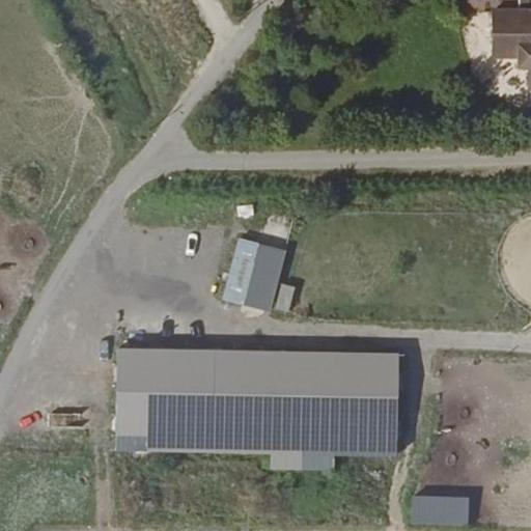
[(530,7),(509,7),(508,53),(530,53),(530,7)]
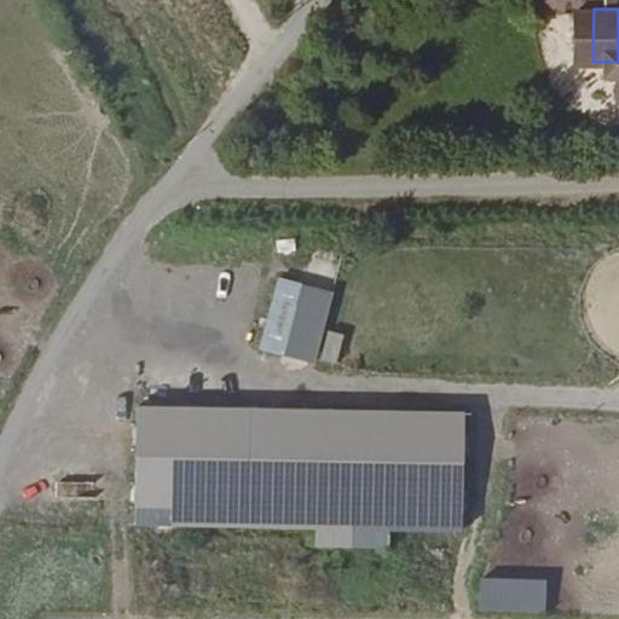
[(260,346),(316,362),(336,288),(281,273),(260,346)]
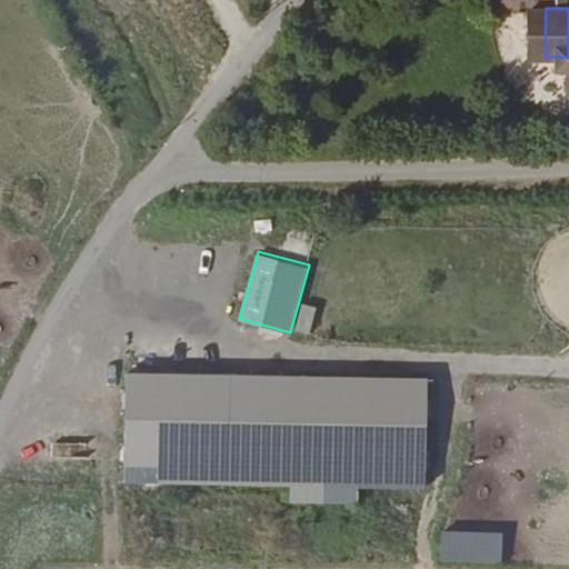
[(310,336),(316,306),(299,302),(293,332),(310,336)]
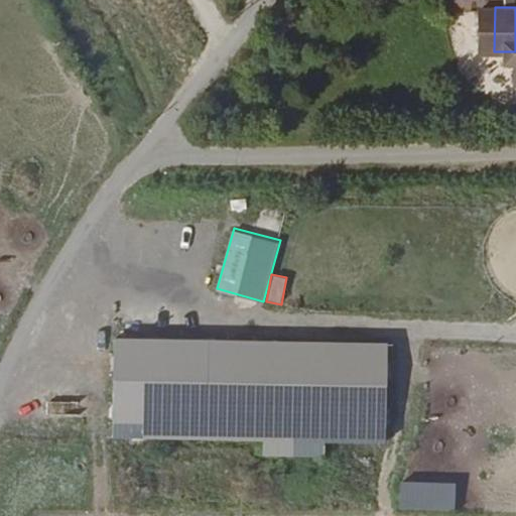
[(116,340),(114,440),(387,444),(388,344),(116,340)]
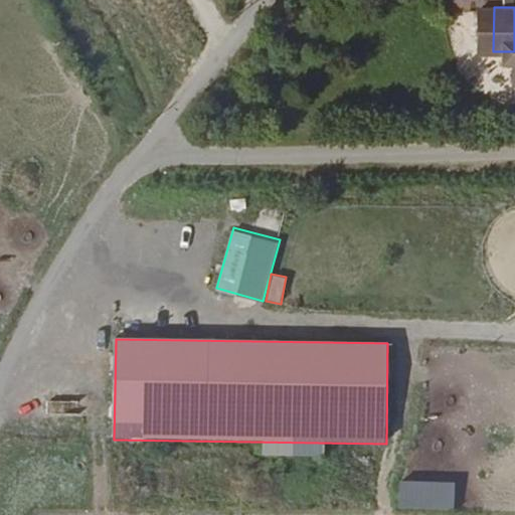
[(455,510),(455,482),(400,480),(399,509),(455,510)]
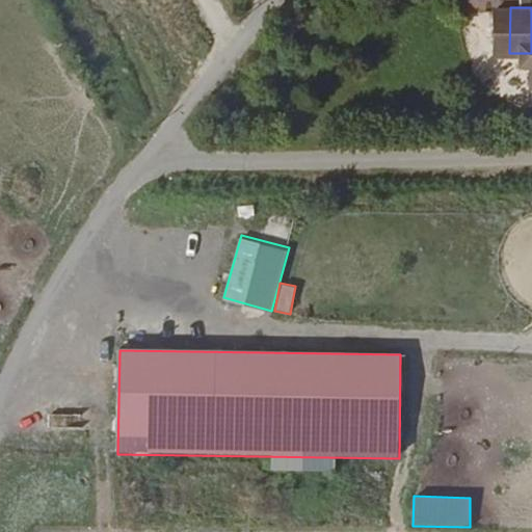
All buildings are outlined.
